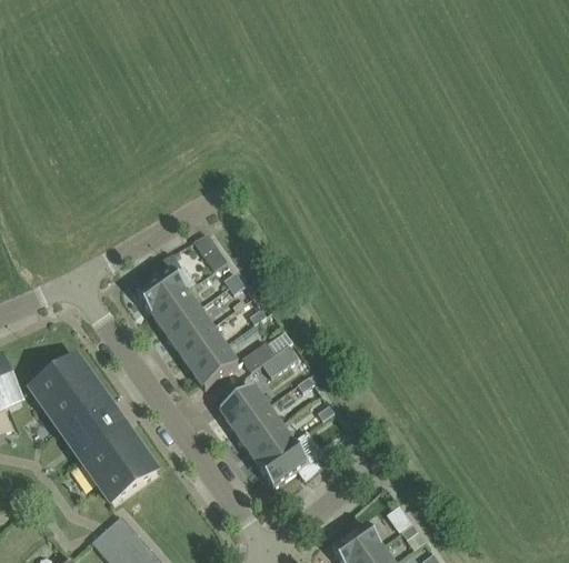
[(213,271),(227,261),(221,253),(216,244),(202,254),(208,262),(213,271)]
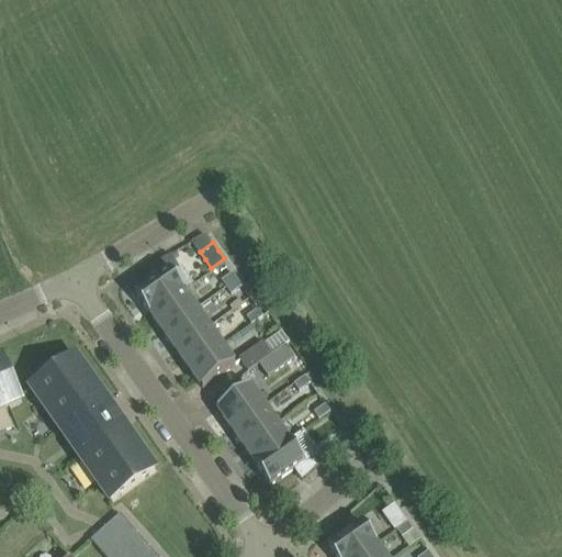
[(171,253),(170,252),(149,264),(150,265),(158,274),(134,290),(148,310),(183,285),(172,269),(179,265),(171,253)]
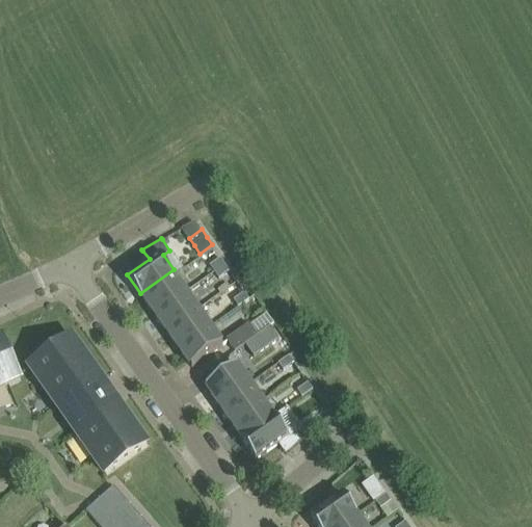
[(224,261),(219,255),(209,262),(213,268),(224,261)]
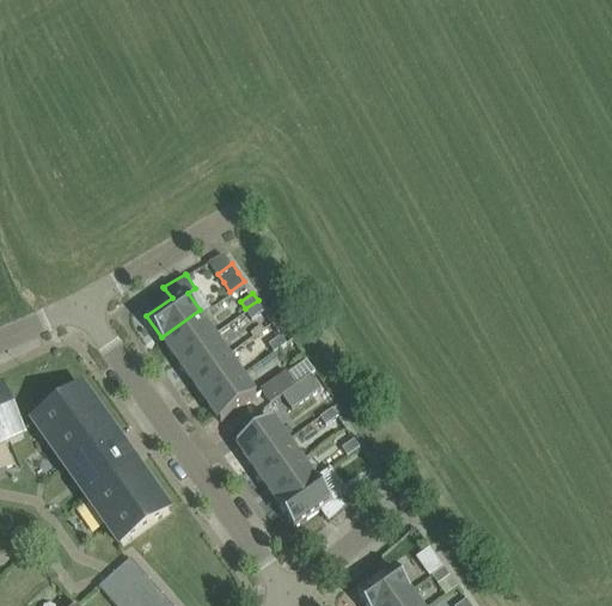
[(263,307),(258,300),(245,308),(251,316),(263,307)]
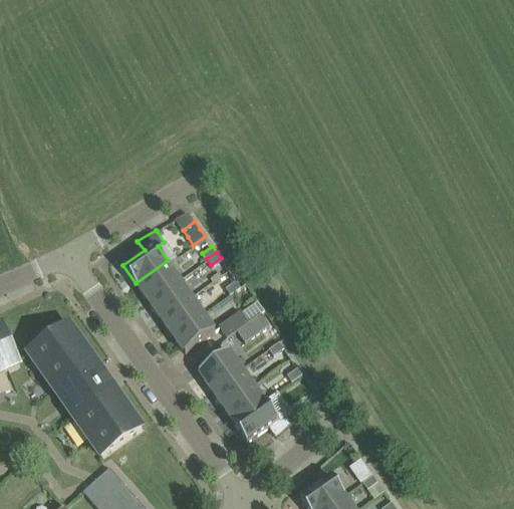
[(167,262),(137,283),(149,300),(179,279),(167,262)]
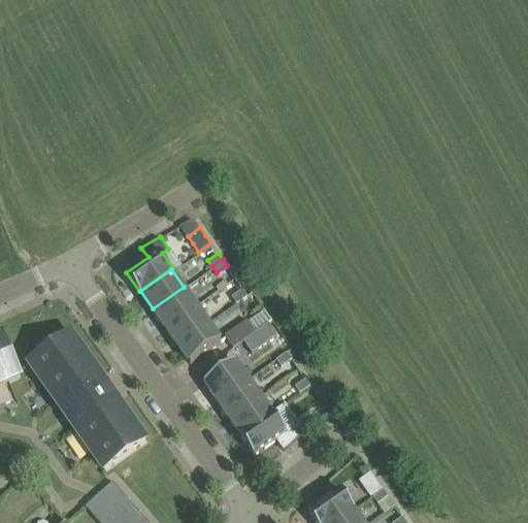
[(153,308),(165,325),(196,303),(184,287),(153,308)]
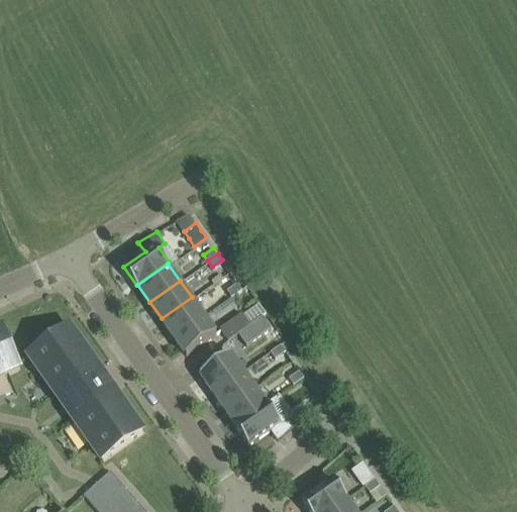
[(226,288),(231,295),(241,287),(236,281),(226,288)]
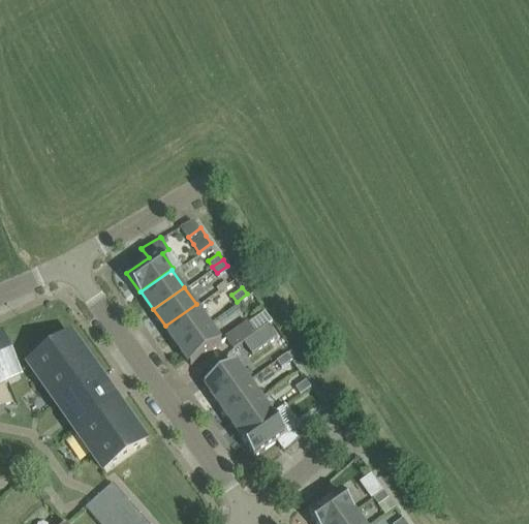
[(196,304),(165,326),(178,343),(209,321),(196,304)]
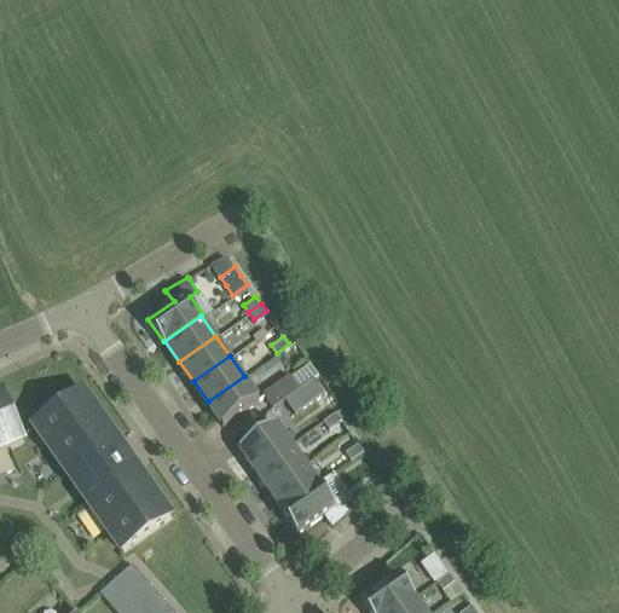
[(273,405),(284,397),(299,387),(289,372),(264,391),(273,405)]
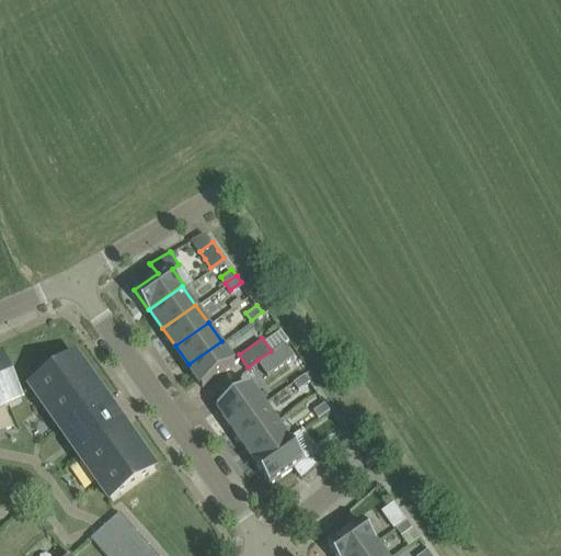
[(221,341),(189,364),(202,384),(235,360),(221,341)]
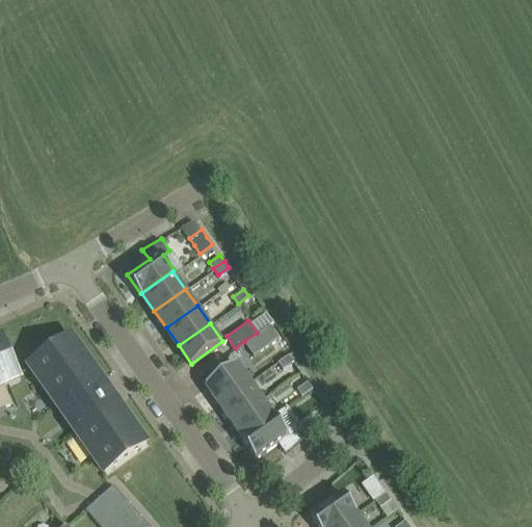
[(257,333),(244,341),(254,353),(278,336),(270,323),(257,333)]
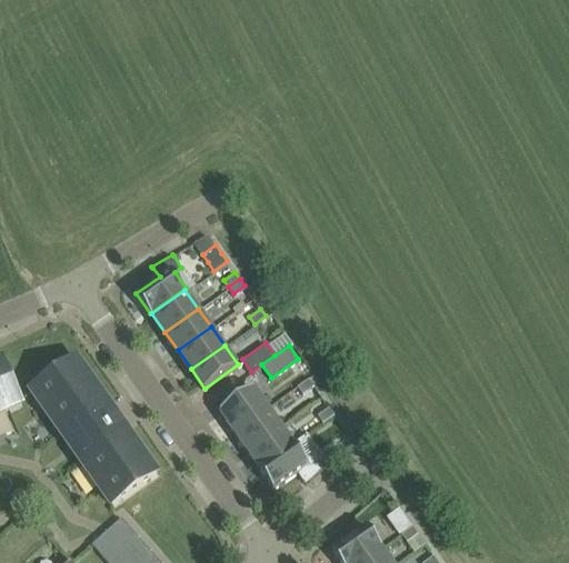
[(0,410),(21,401),(1,357),(0,357),(0,410)]
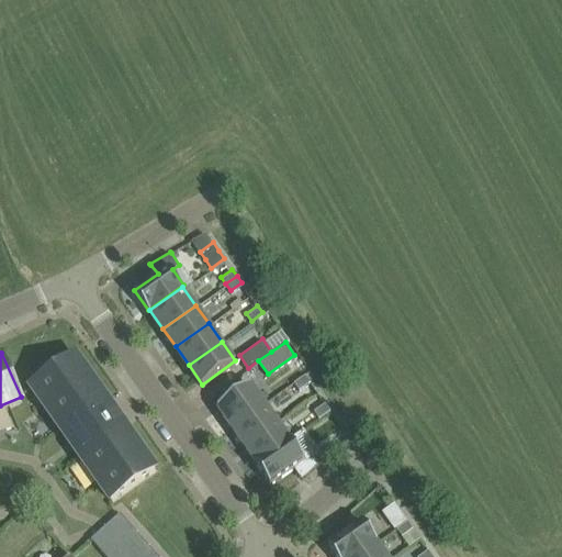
[(31,383),(111,498),(155,467),(75,353),(31,383)]
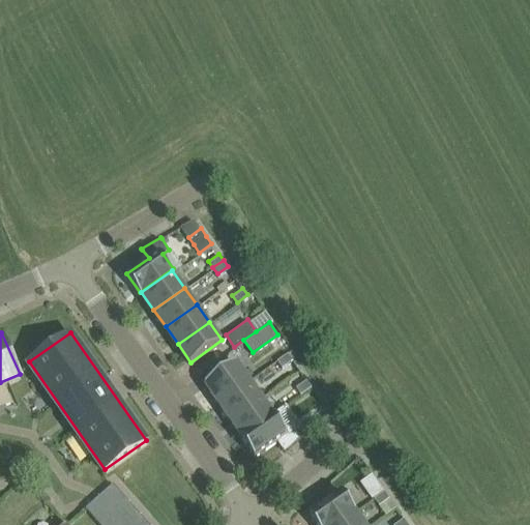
[(276,358),(282,366),(292,357),(288,351),(276,358)]
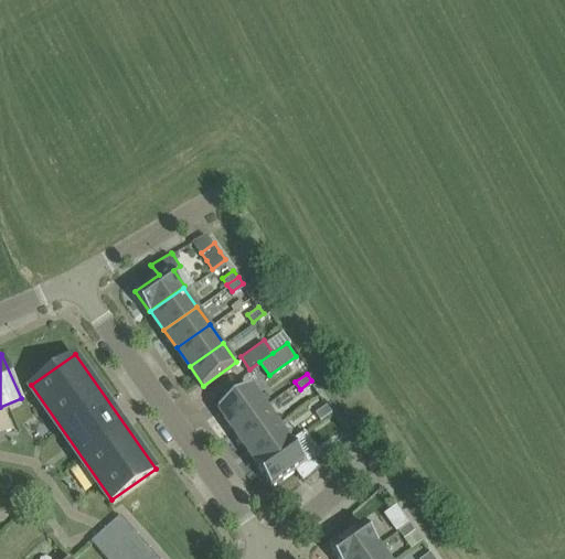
[(232,426),(265,402),(252,384),(219,407),(232,426)]
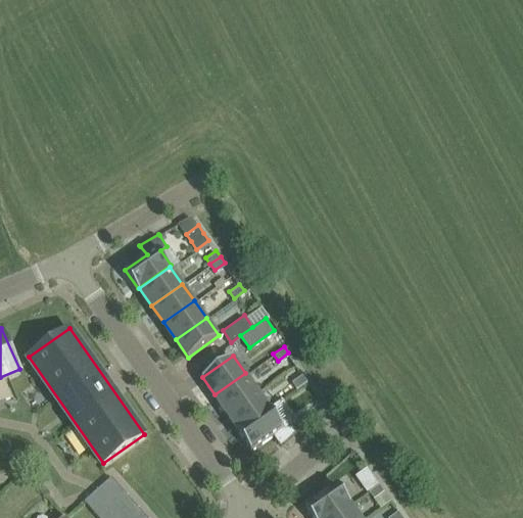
[(245,373),(215,394),(227,412),(257,390),(245,373)]
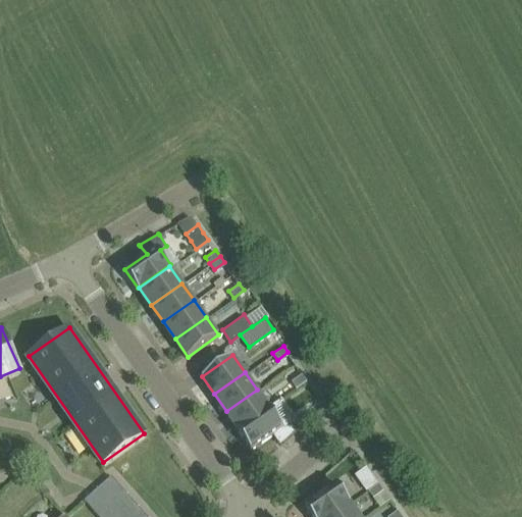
[(292,379),(296,385),(306,378),(302,372),(292,379)]
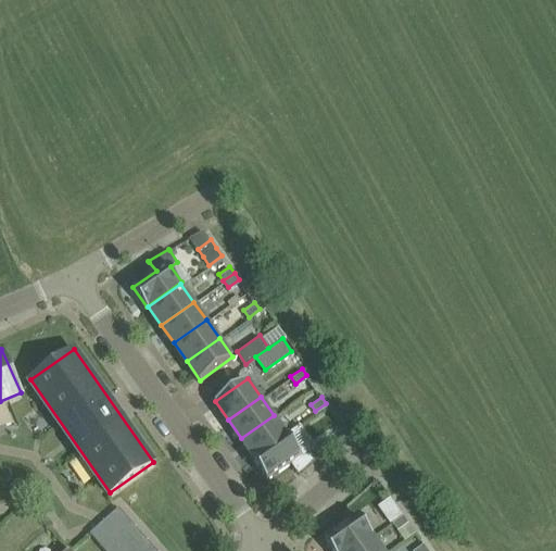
[(274,415),(241,438),(253,455),(253,456),(286,434),(286,433),(287,431),(285,428),(283,429),(274,415)]
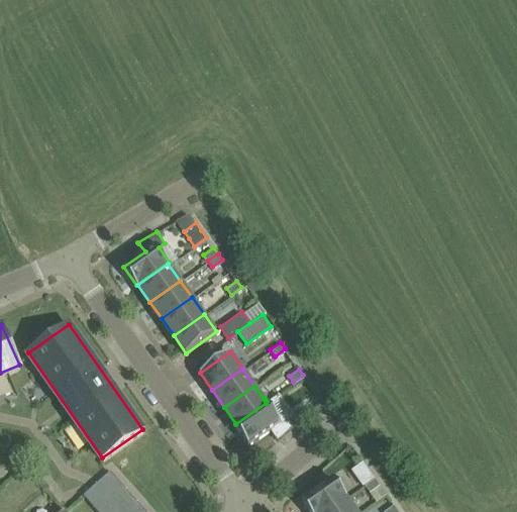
[(270,428),(277,438),(293,424),(287,415),(280,420),(268,403),(235,425),(247,443),(270,428)]
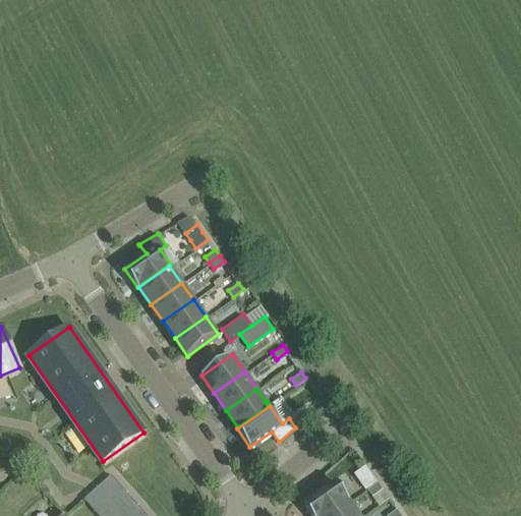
[(366,489),(367,488),(378,480),(368,467),(357,475),(366,489)]
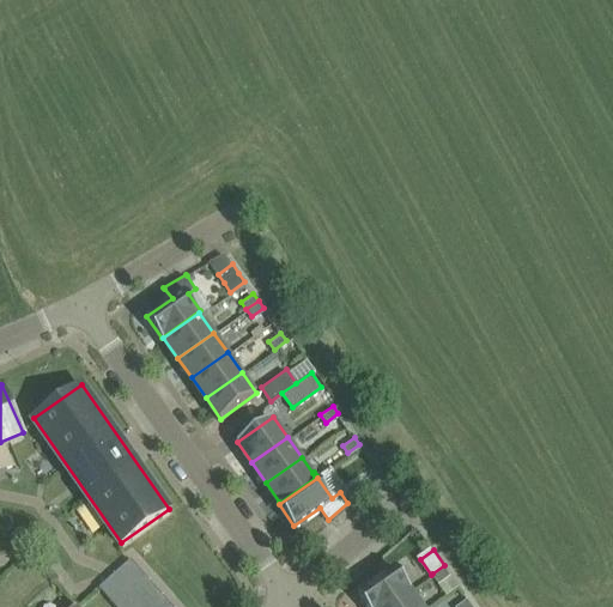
[(175,606),(131,556),(129,557),(98,584),(117,606),(175,606)]
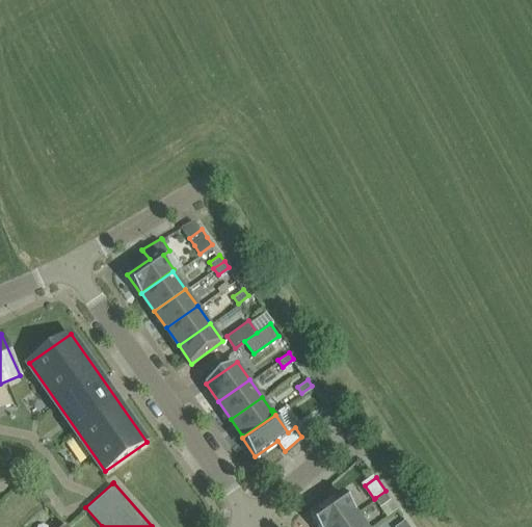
[(343,491),(310,514),(318,526),(333,526),(355,511),(357,510),(355,509),(343,491)]
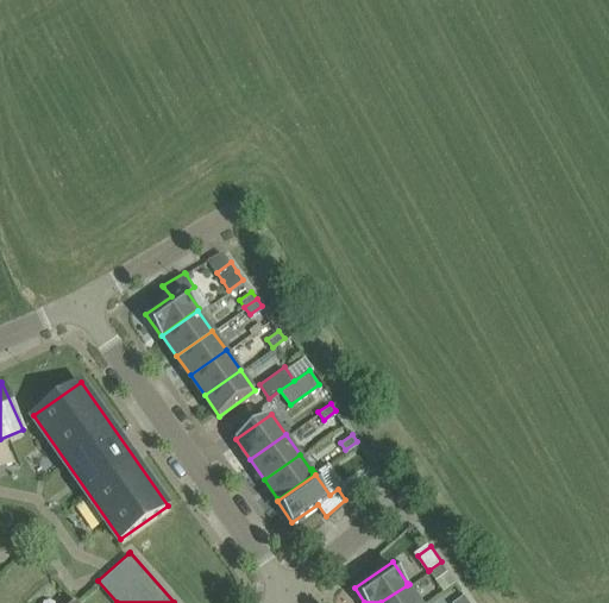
[(429,570),(435,578),(447,569),(441,561),(429,570)]
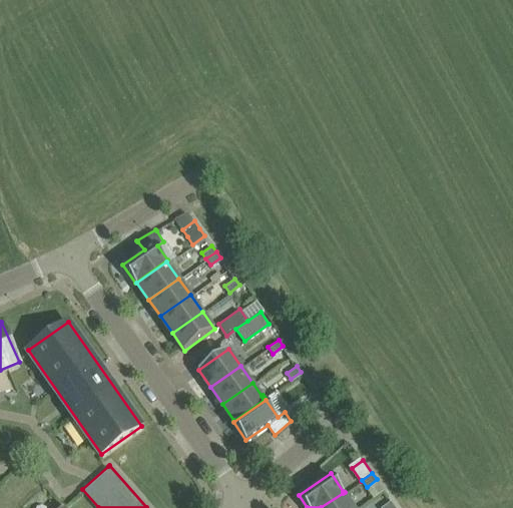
[(354,507),(343,493),(321,507),(354,507)]
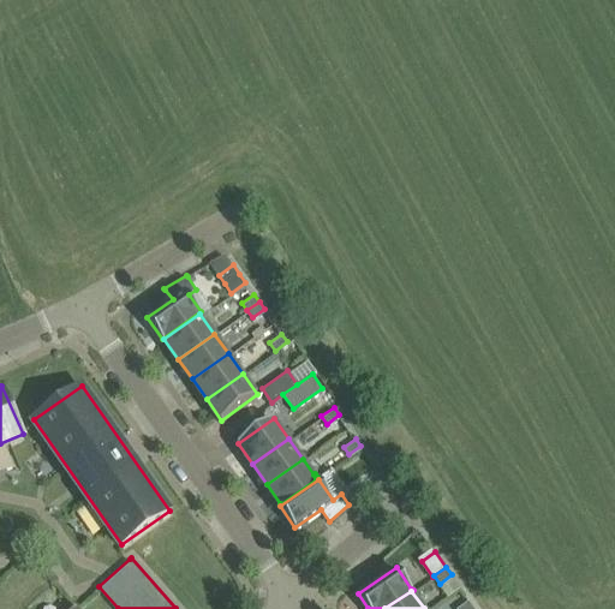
[(469,608),(473,605),(469,598),(457,607),(457,608),(469,608)]
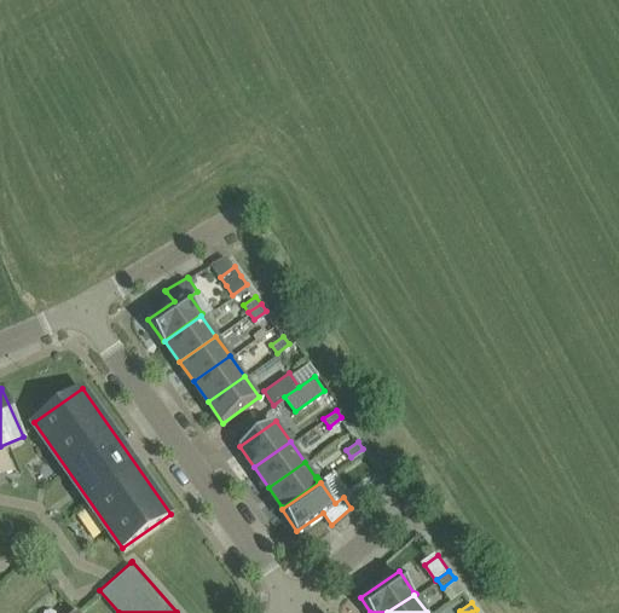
All buildings are outlined.
